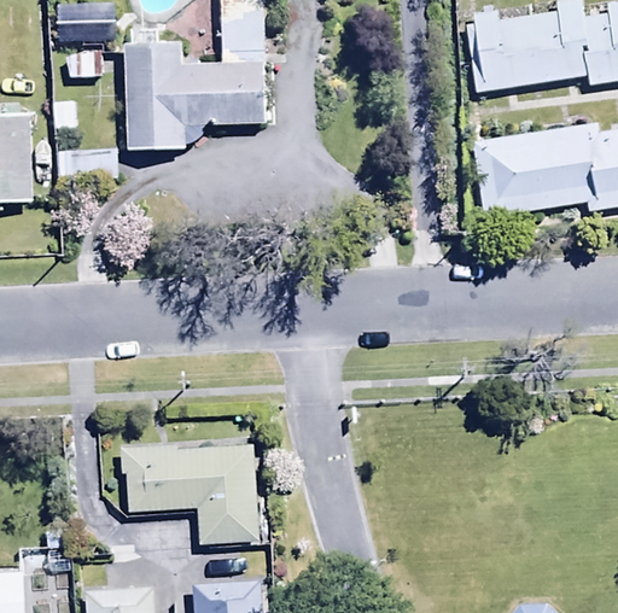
[(221,0),(221,63),(182,63),(182,39),(126,39),(126,149),(188,149),(188,142),(203,142),(203,123),(263,123),(263,0),(221,0)]
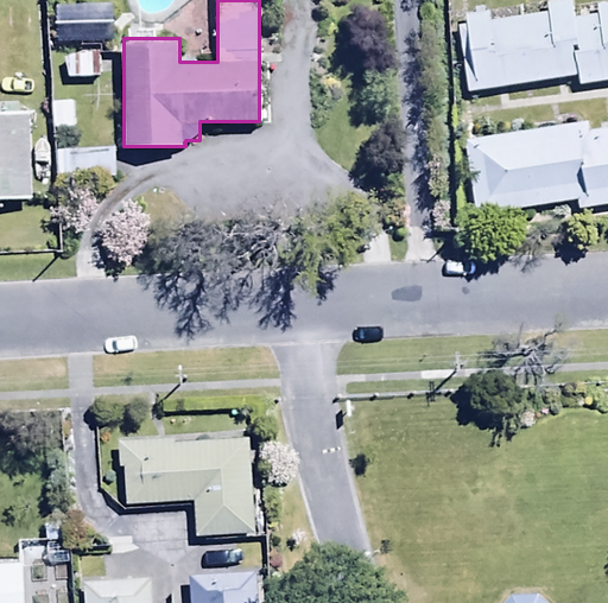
[(577,75),(578,82),(607,77),(607,0),(589,0),(572,2),(572,0),(546,0),(548,10),(492,17),(491,6),(464,11),(466,19),(460,20),(469,89),(577,75)]
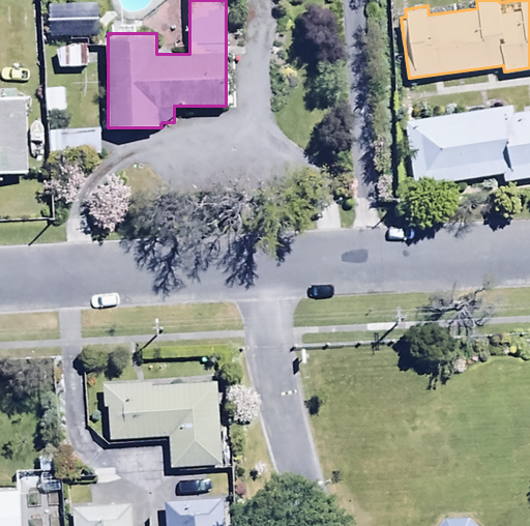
[(58,42),(59,65),(86,65),(85,41),(58,42)]
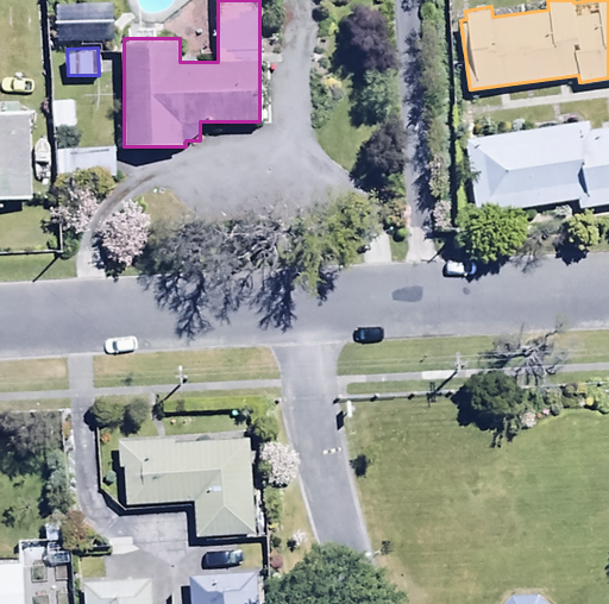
[(0,176),(35,175),(30,81),(0,82),(0,176)]
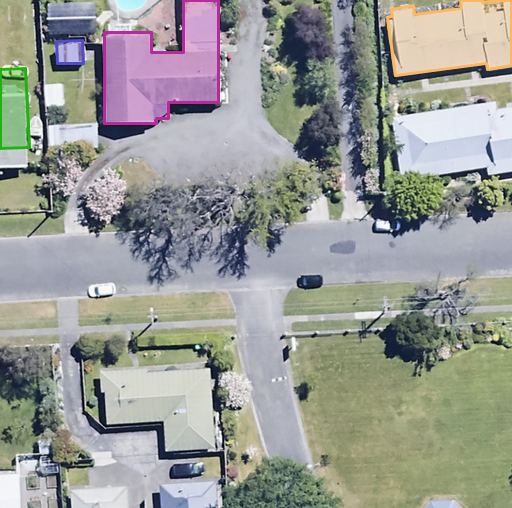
[(511,106),(493,109),(492,102),(390,118),(400,180),(485,167),(486,176),(511,171),(511,106)]
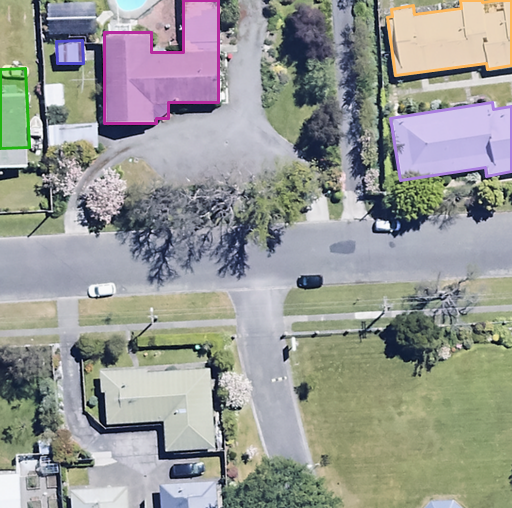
[(97,123),(47,125),(48,147),(98,144),(97,123)]
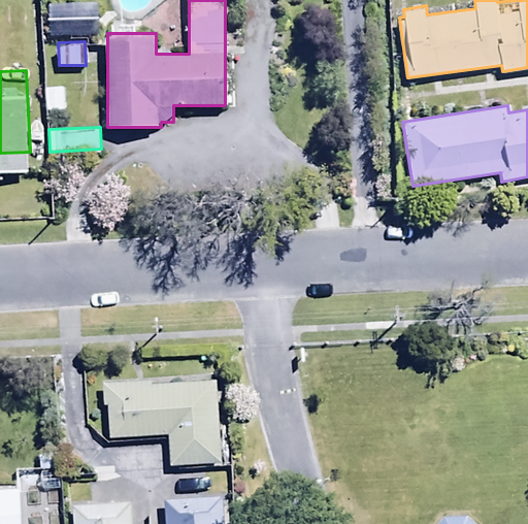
[(220,355),(106,361),(109,417),(168,414),(169,443),(225,439),(220,355)]
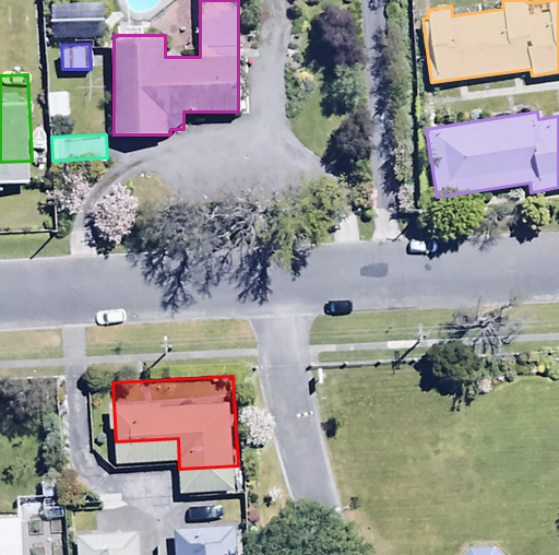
[(24,554),(21,488),(0,489),(0,554),(24,554)]
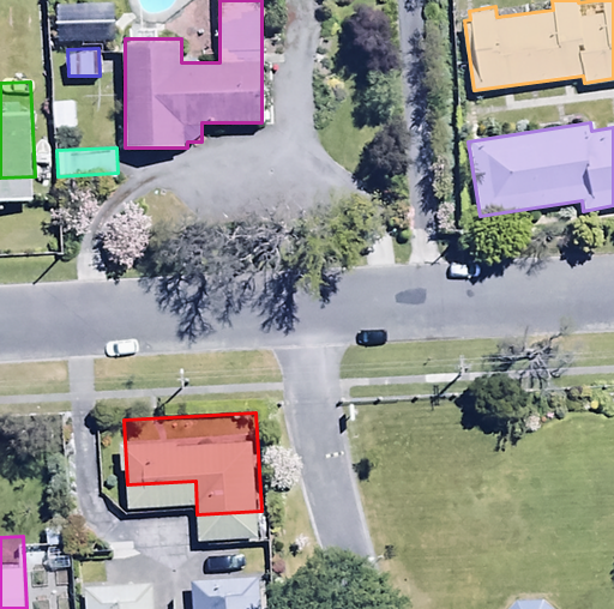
[(262,608),(260,574),(191,579),(192,598),(173,600),(173,608),(152,608),(151,583),(84,586),(85,608),(262,608)]
